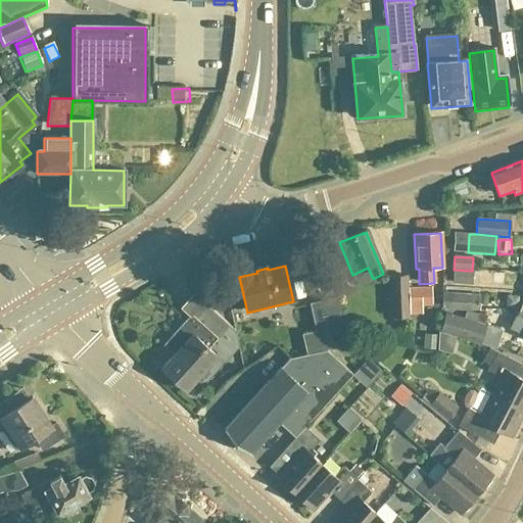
[(471,285),(472,271),(454,270),(453,284),(471,285)]
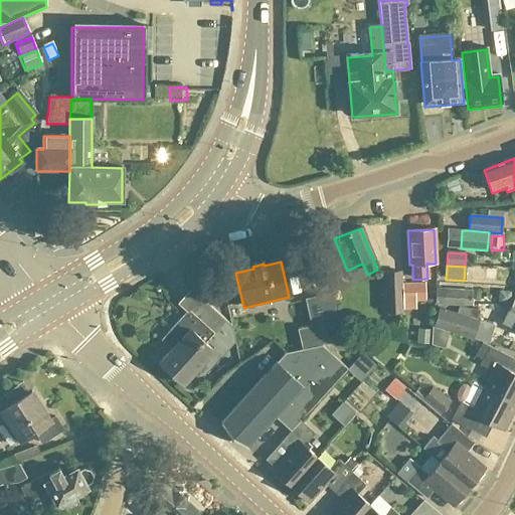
[(401,313),(399,274),(384,274),(386,314),(401,313)]
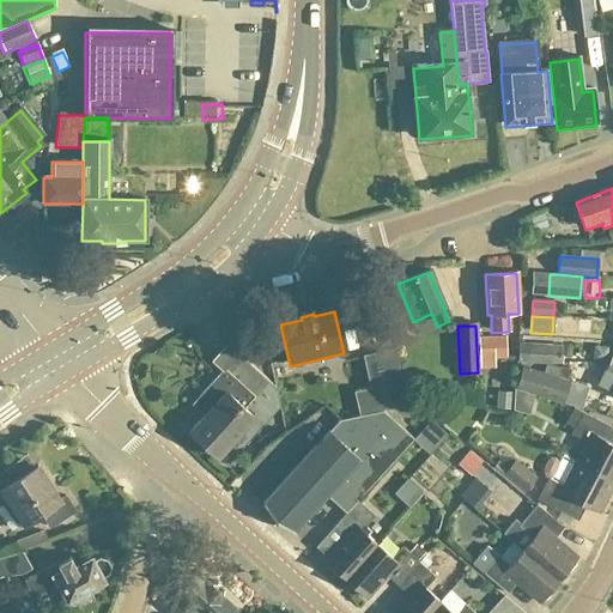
[(504,338),(478,339),(479,370),(493,369),(493,359),(505,359),(504,338)]
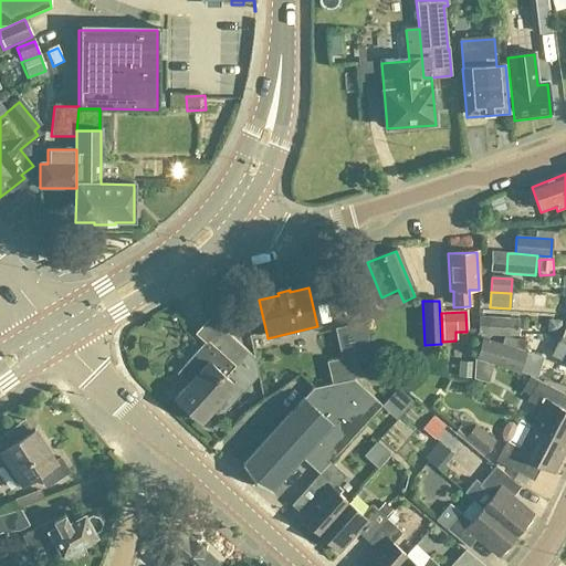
[(519,321),(479,318),(478,336),(519,338),(519,321)]
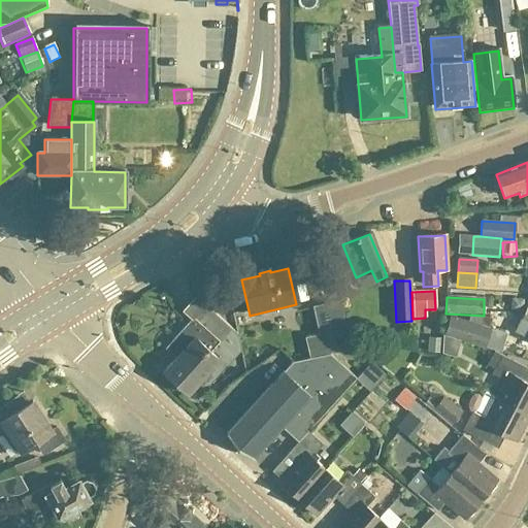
[(209,354),(231,330),(196,299),(184,312),(192,320),(171,342),(172,343),(173,342),(183,352),(163,373),(187,396),(200,382),(207,389),(226,368),(209,354)]
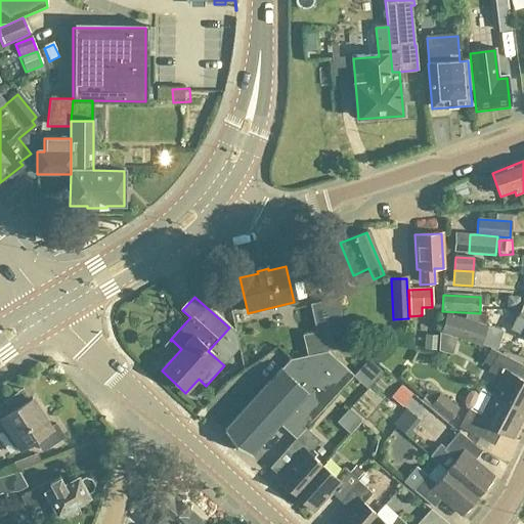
[(323,333),(328,352),(342,339),(338,299),(310,306),(316,334),(323,333)]
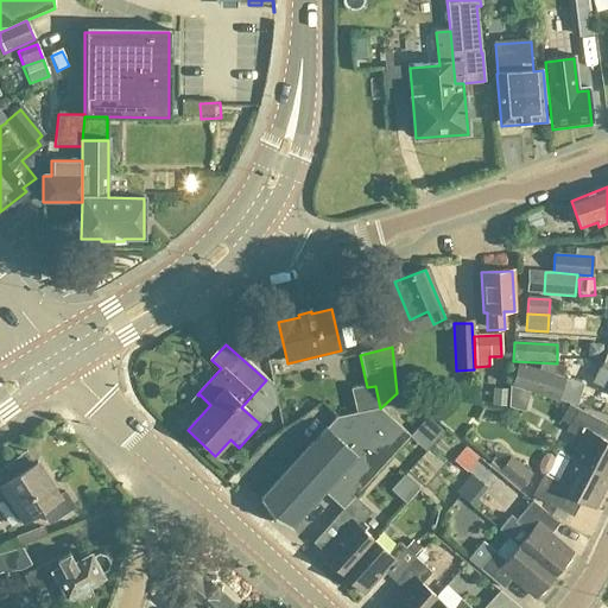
[(607,366),(602,363),(593,385),(607,391),(607,366)]
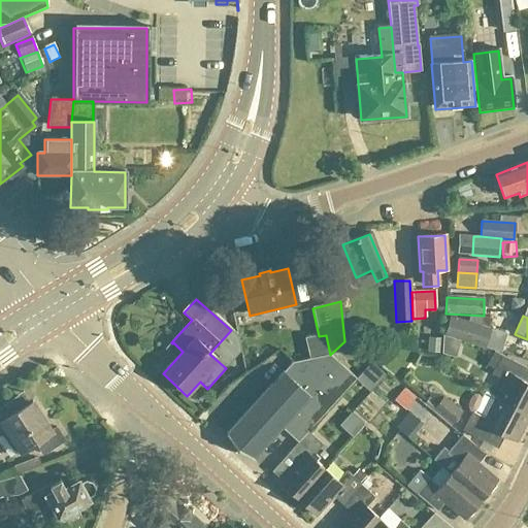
[(451,318),(446,336),(484,348),(499,353),(505,334),(488,329),(467,323),(451,318)]
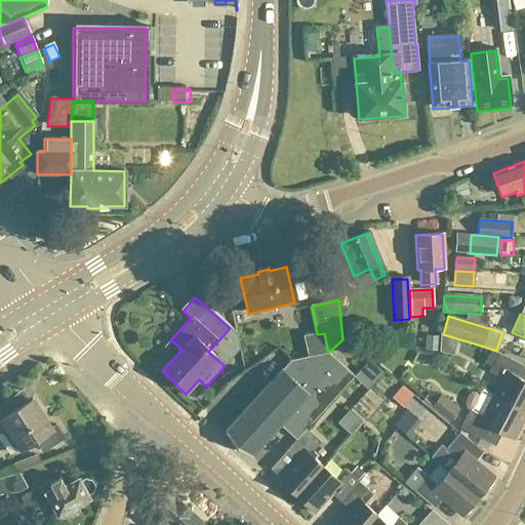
[(493,396),(524,412),(524,382),(523,381),(524,378),(524,368),(498,355),(491,351),(484,364),(492,368),(489,373),(501,379),(493,396)]
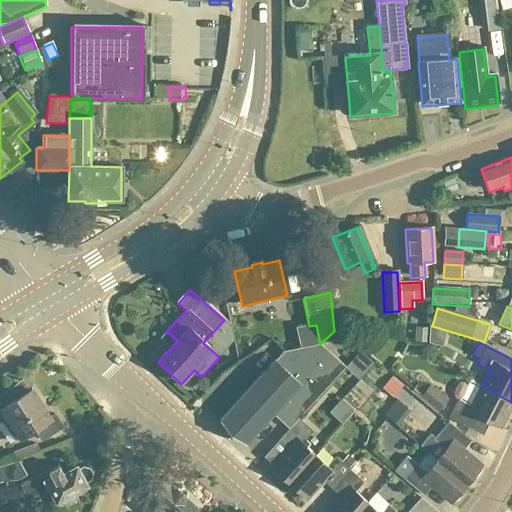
[(319,345),(283,352),(220,421),(219,422),(230,436),(245,445),(246,444),(272,415),(288,430),(344,368),(319,345)]
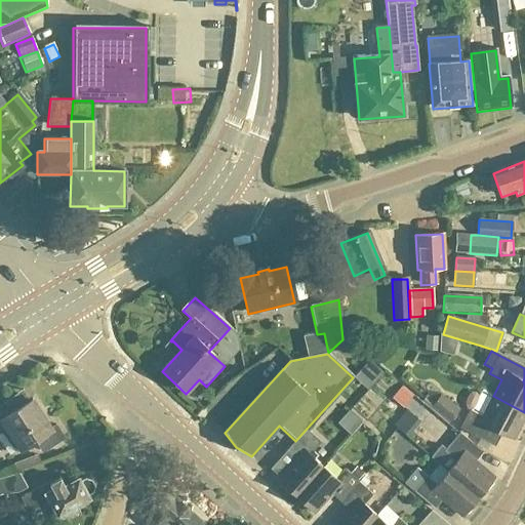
[(415,415),(426,403),(408,390),(398,401),(415,415)]
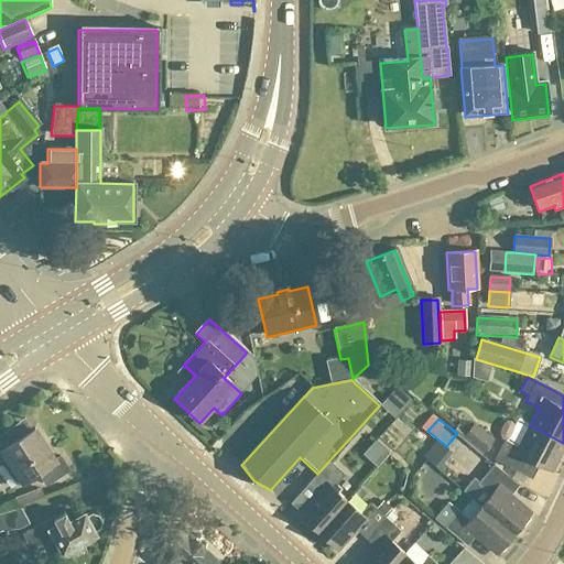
[(0,437),(0,464),(6,462),(21,484),(36,474),(44,486),(68,472),(58,457),(53,461),(34,431),(32,432),(25,435),(18,425),(0,437)]
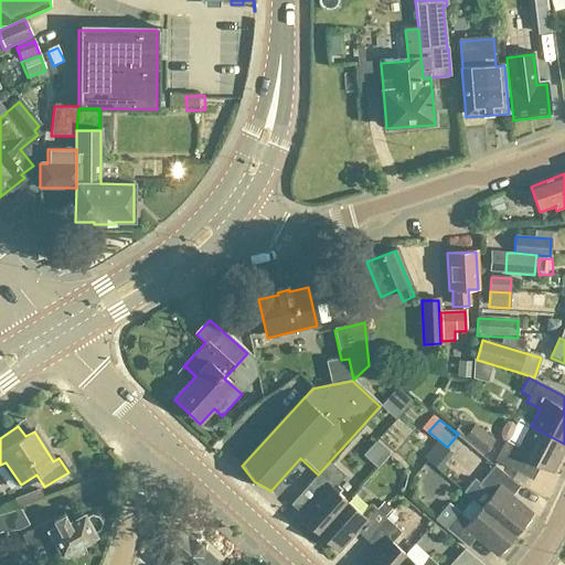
[(553,475),(564,449),(564,444),(531,426),(519,449),(505,443),(494,462),(533,482),(540,468),(553,475)]
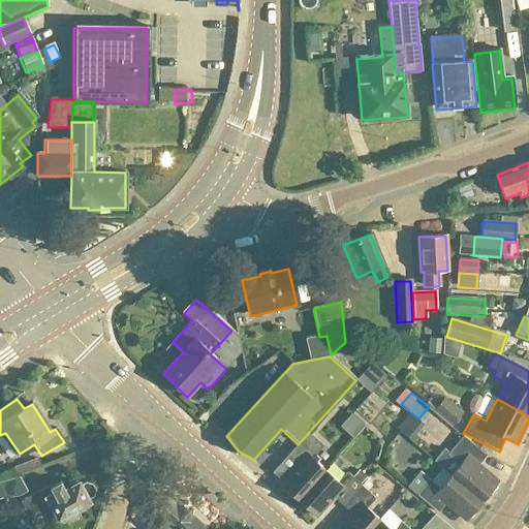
[(436,410),(454,424),(461,414),(443,400),(436,410)]
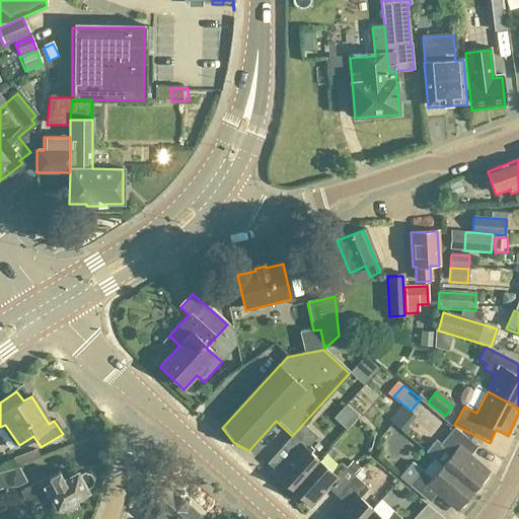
[(402,412),(395,426),(409,431),(415,417),(402,412)]
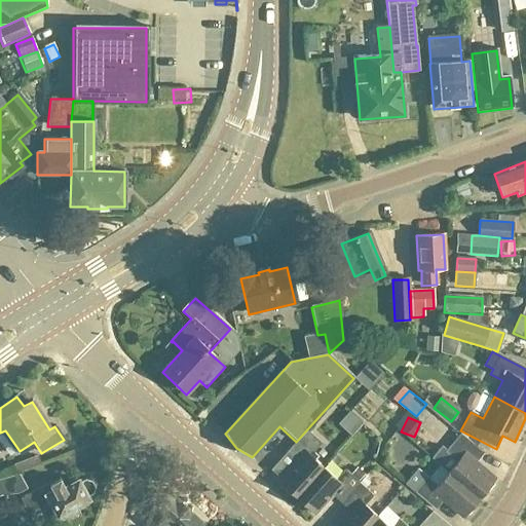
[(289,492),(296,498),(322,468),(309,457),(322,444),(306,431),(286,454),(294,462),(276,481),(282,485),(279,487),(287,494),(289,492)]
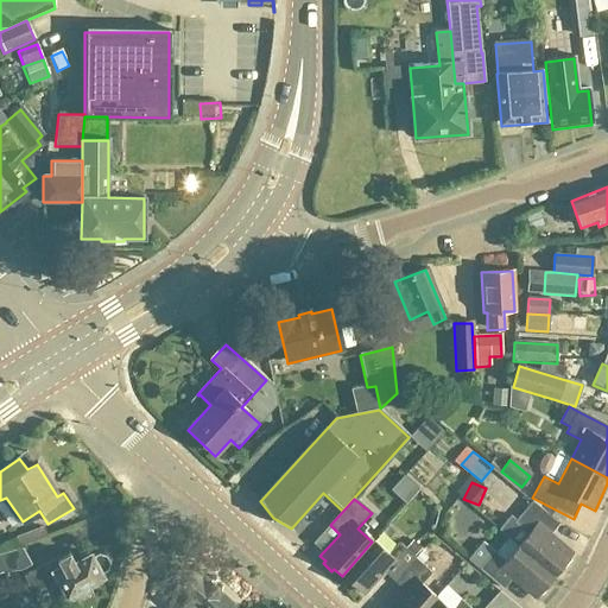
[(499,531),(510,539),(553,576),(561,568),(563,570),(571,561),(568,558),(572,553),(550,534),(558,525),(532,502),(515,523),(510,518),(499,531)]
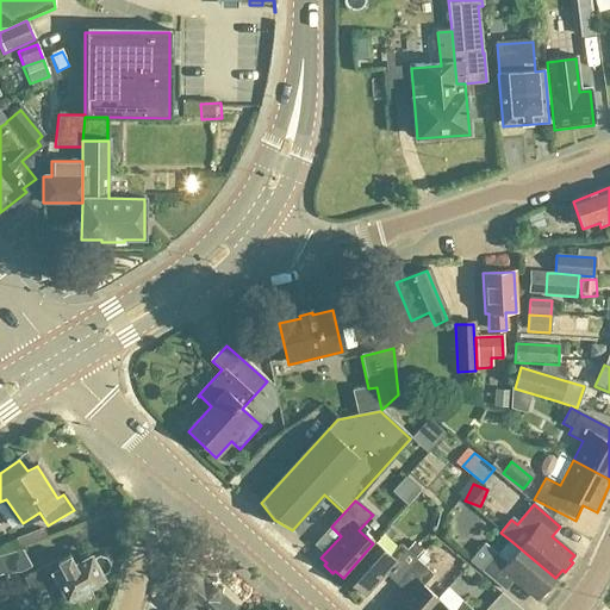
[(478,543),(490,522),(468,510),(456,531),(478,543)]
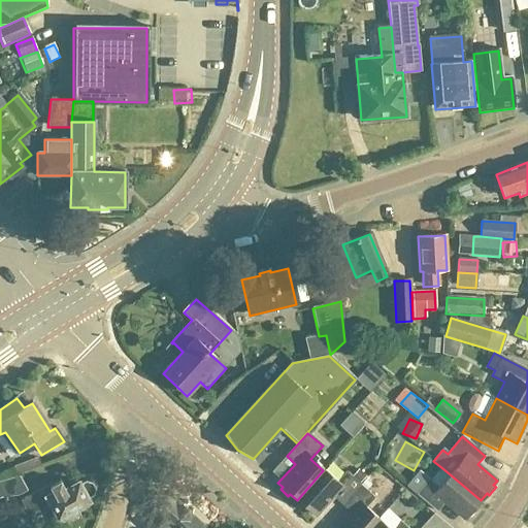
[(476,509),(474,508),(481,500),(442,468),(431,483),(419,472),(406,487),(436,513),(443,504),(463,521),(467,516),(469,518),(476,509)]
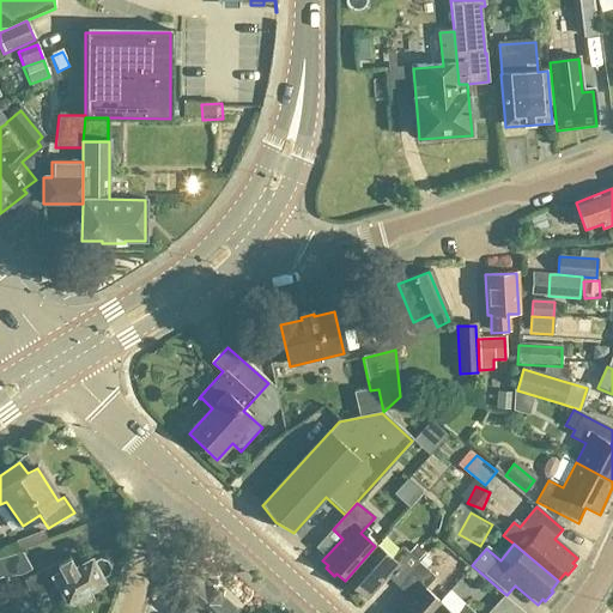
[(396,587),(418,564),(401,548),(390,560),(375,546),(345,581),(353,588),(351,592),(360,599),(363,596),(366,600),(387,578),(396,587)]
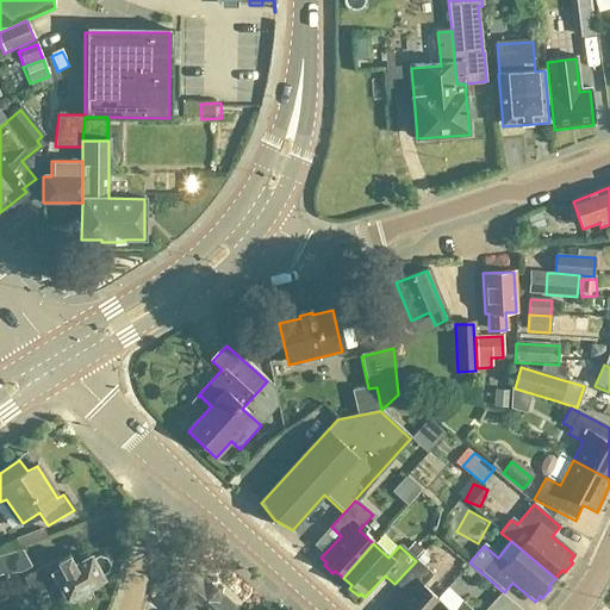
[(449,585),(467,571),(446,545),(428,558),(449,585)]
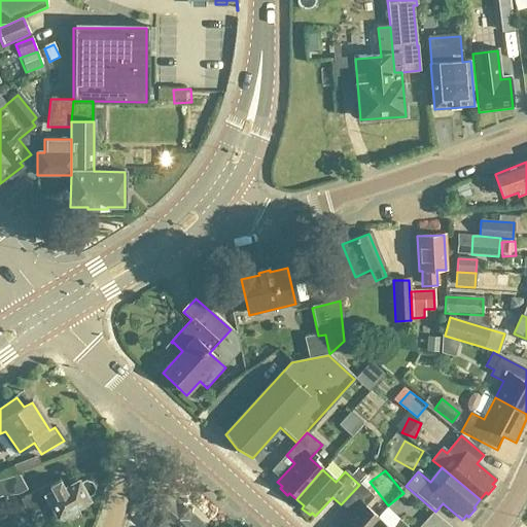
[(93,495),(95,489),(92,483),(84,481),(79,484),(78,482),(65,489),(60,480),(21,500),(35,526),(57,516),(58,518),(59,517),(61,520),(76,512),(74,508),(88,501),(86,498),(93,495)]
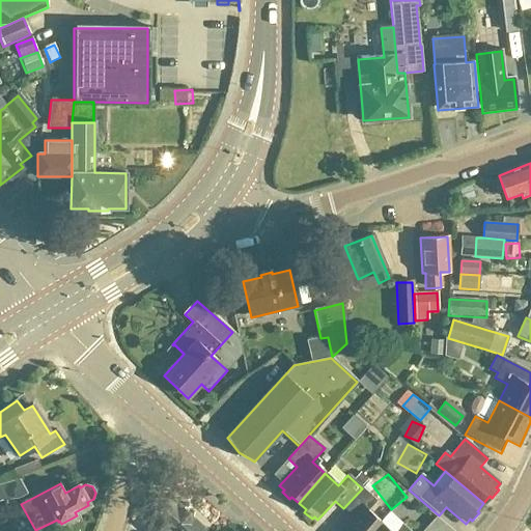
[(372,530),(381,523),(368,511),(376,502),(362,488),(343,508),(351,516),(337,530),(372,530)]
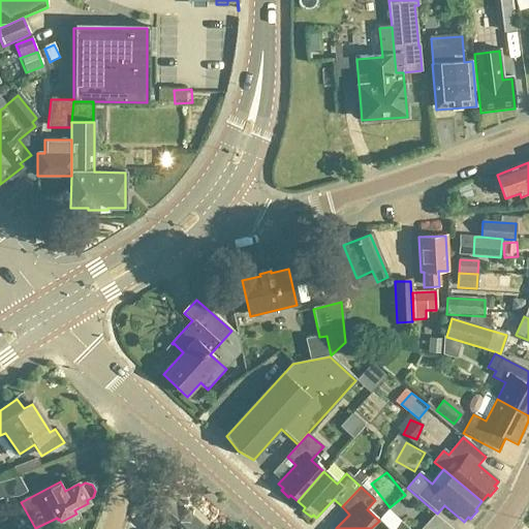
[(201,528),(204,527),(191,516),(192,510),(193,509),(187,504),(186,504),(181,505),(168,495),(152,512),(156,517),(146,527),(148,528),(201,528)]
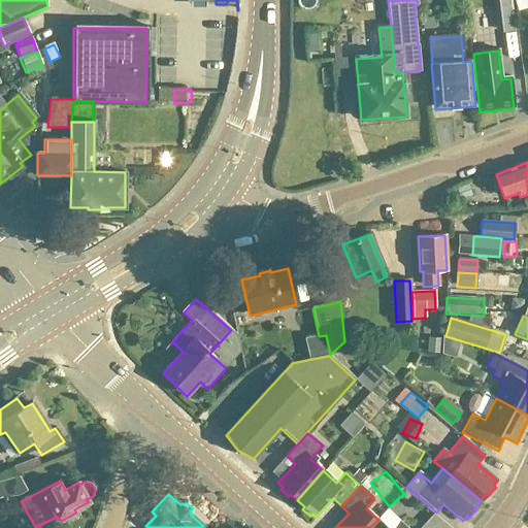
[(449,527),(434,515),(421,527),(449,527)]
